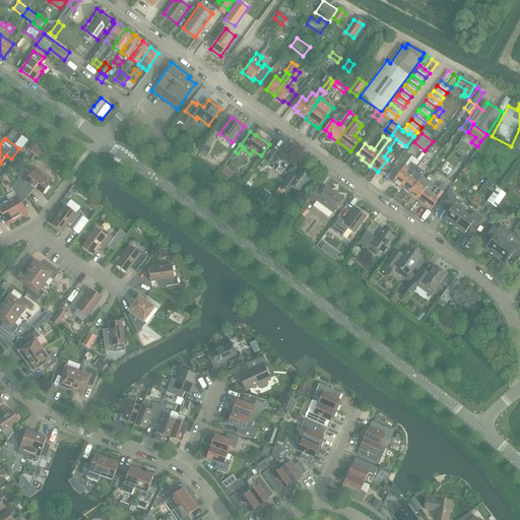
[(31,143),(27,147),(39,155),(42,151),(31,143)]
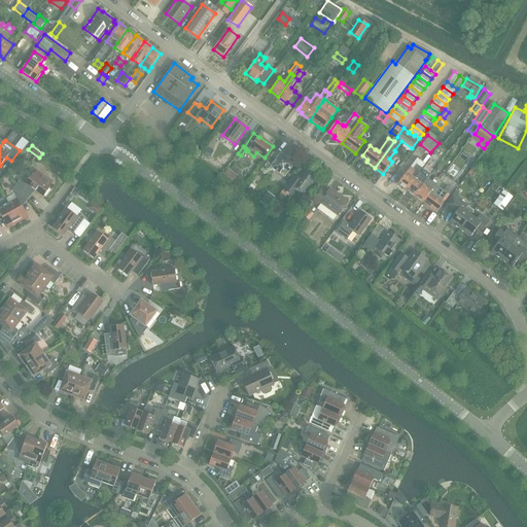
[(207,147),(204,154),(210,157),(213,150),(207,147)]
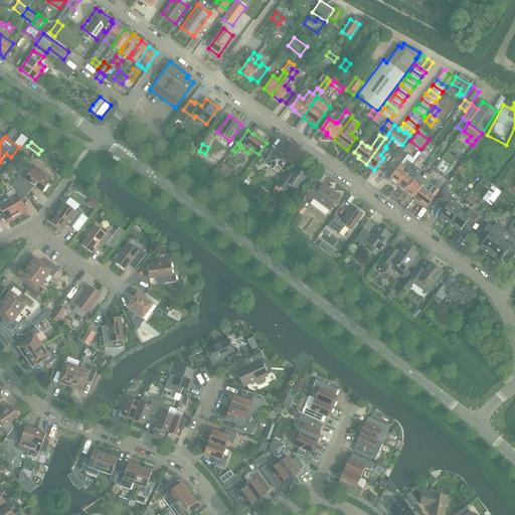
[(282,169),(289,160),(277,150),(274,151),(265,164),(273,170),(277,165),(282,169)]
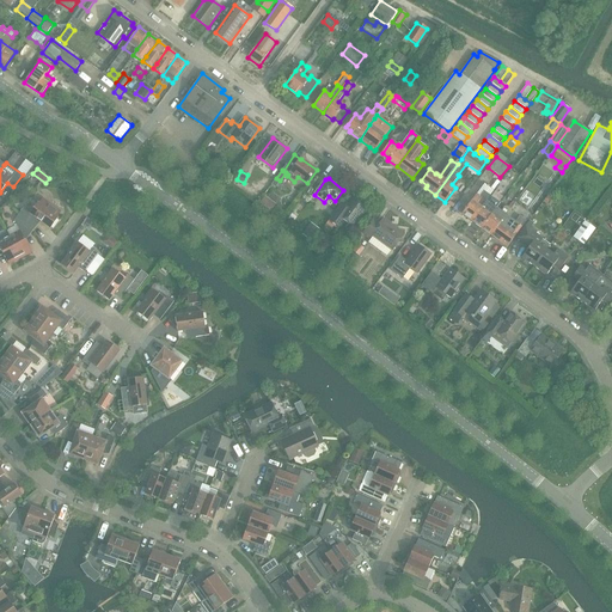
[(479,197),(477,195),(463,214),(472,221),(490,196),(483,191),(479,197)]
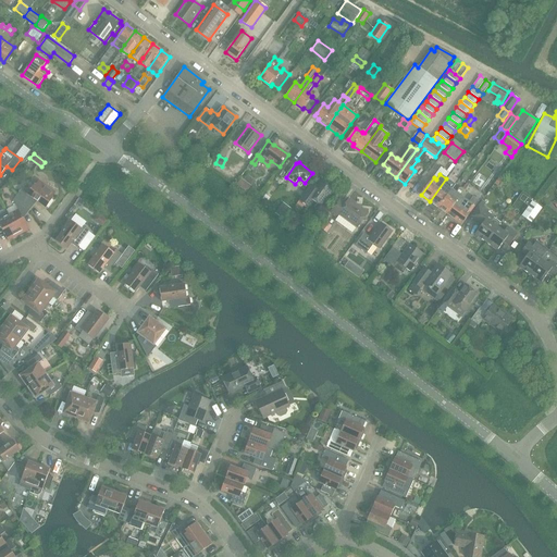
[(251,186),(242,178),(237,185),(247,192),(251,186)]
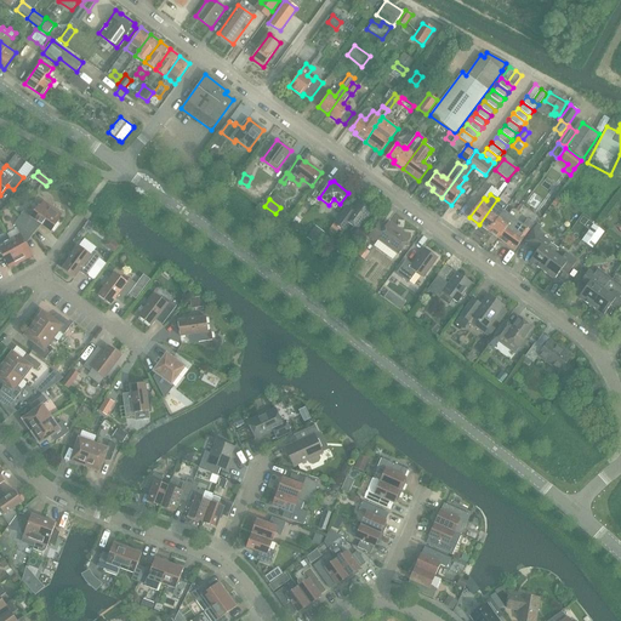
[(497,199),(479,224),(489,232),(503,212),(507,206),(502,203),(497,199)]
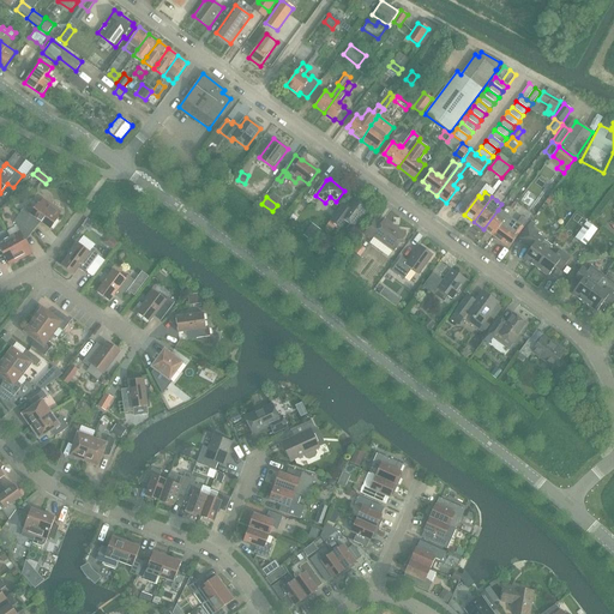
[(18,215),(29,227),(35,218),(49,229),(58,218),(56,217),(60,212),(43,199),(38,204),(30,214),(23,209),(18,215)]
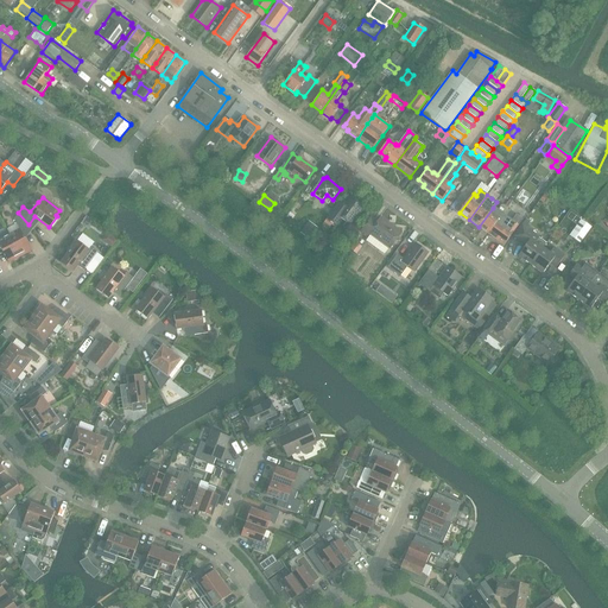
[(328,220),(333,223),(337,227),(343,220),(350,226),(365,207),(353,197),(342,211),(336,207),(328,220)]
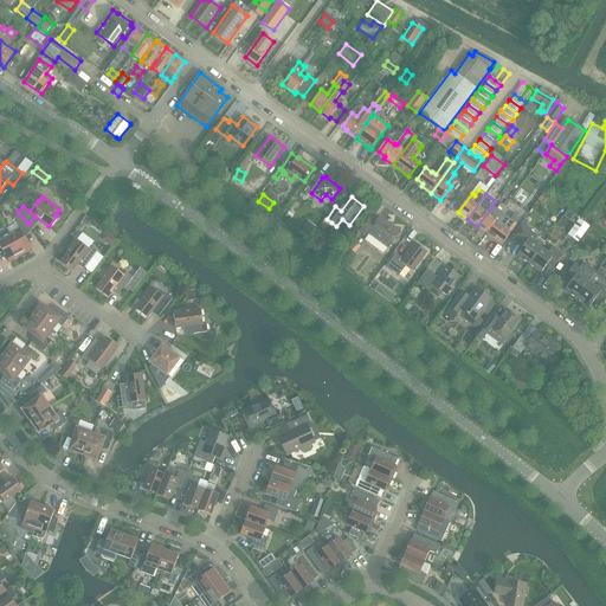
[(496,210),(491,207),(477,226),(487,233),(501,213),(504,207),(510,200),(508,198),(503,206),(502,205),(498,206),(496,210)]
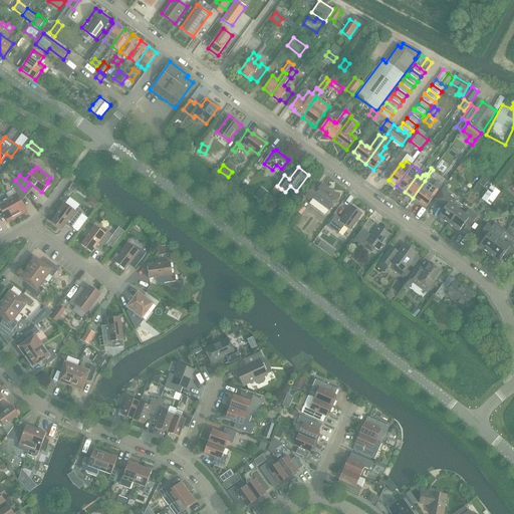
[(7,199),(17,217),(27,212),(19,198),(27,194),(24,190),(15,180),(12,185),(16,194),(7,199)]
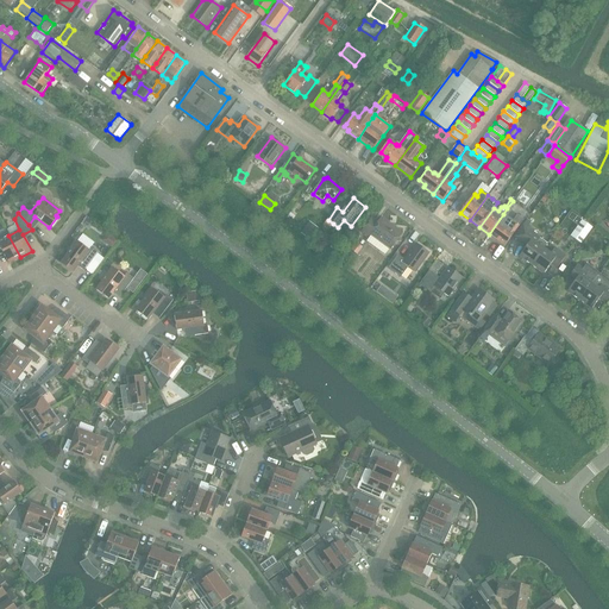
[(507,218),(508,218),(503,214),(489,234),(498,242),(503,245),(503,246),(504,246),(523,220),(518,215),(512,221),(507,218)]
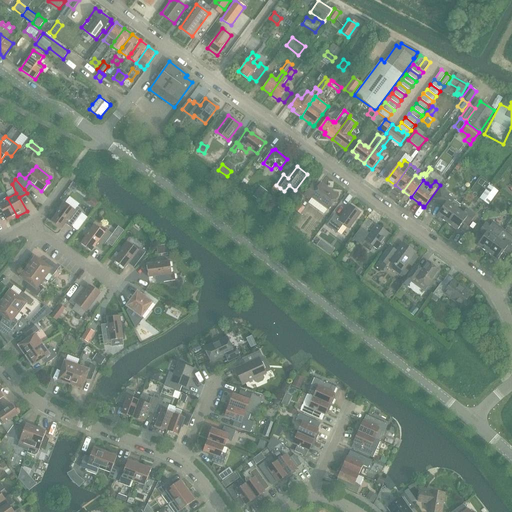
[(329,210),(338,197),(321,184),(318,187),(313,184),(304,195),(310,200),(312,197),(329,210)]
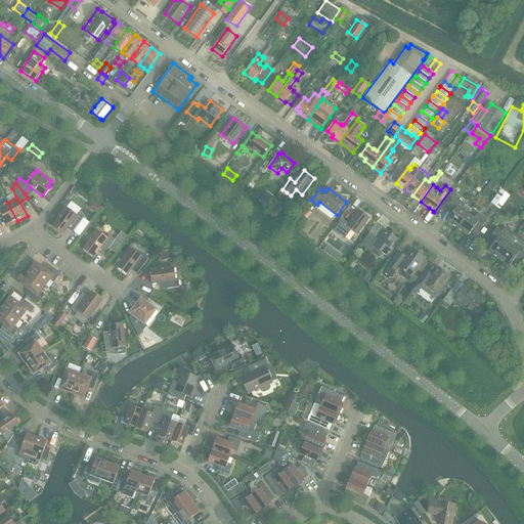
[(267,207),(274,197),(266,190),(259,201),(267,207)]
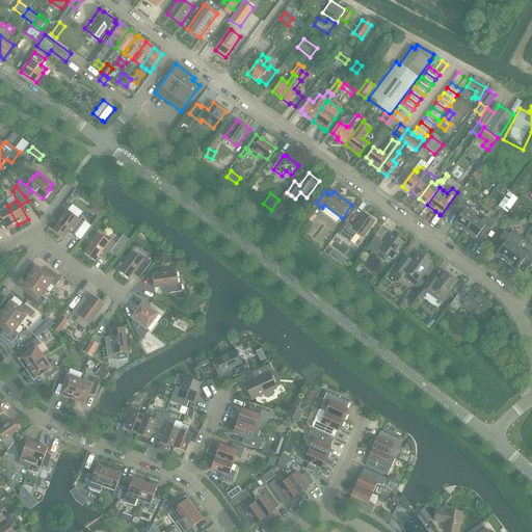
[(453,224),(463,232),(475,217),(478,213),(466,204),(467,201),(458,194),(450,207),(460,215),(453,224)]
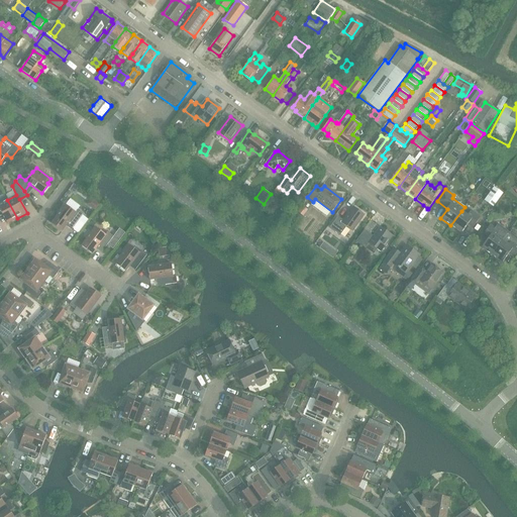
[(497,189),(487,202),(493,206),(503,193),(497,189)]
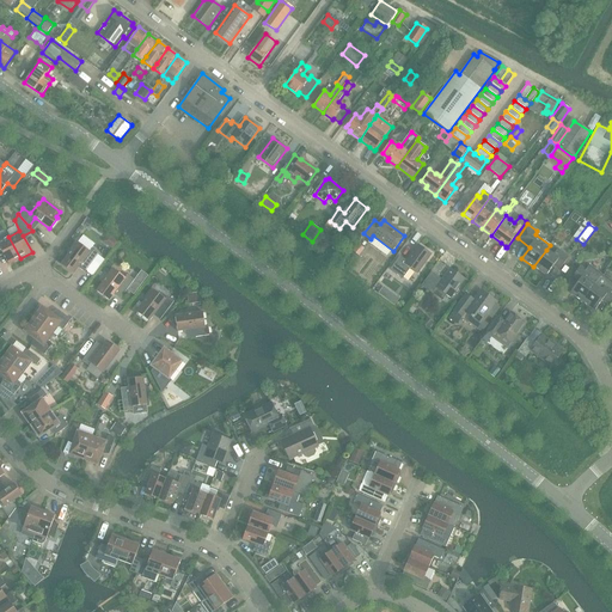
[(0,249),(8,264),(20,258),(8,237),(5,231),(0,232),(0,249)]
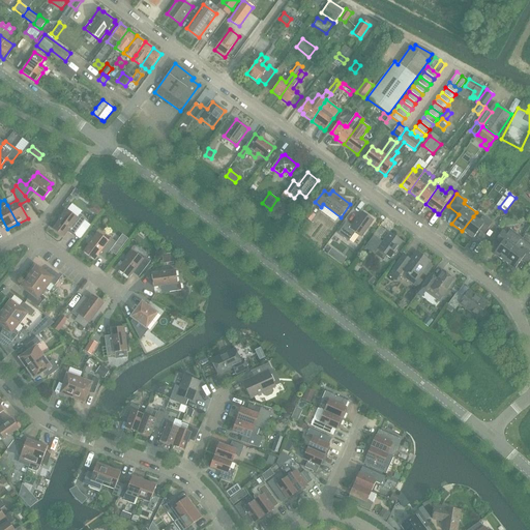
[(93,204),(90,207),(91,211),(97,215),(100,210),(93,204)]
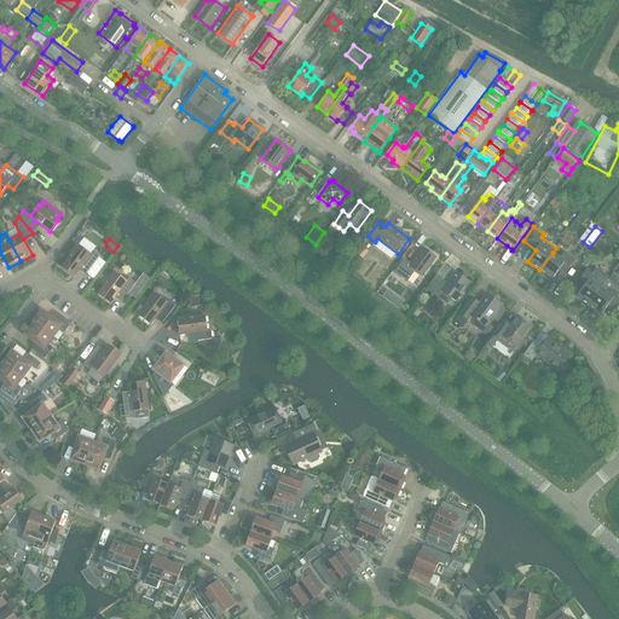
[(87,273),(99,256),(92,252),(91,254),(79,244),(62,267),(74,277),(80,268),(87,273)]
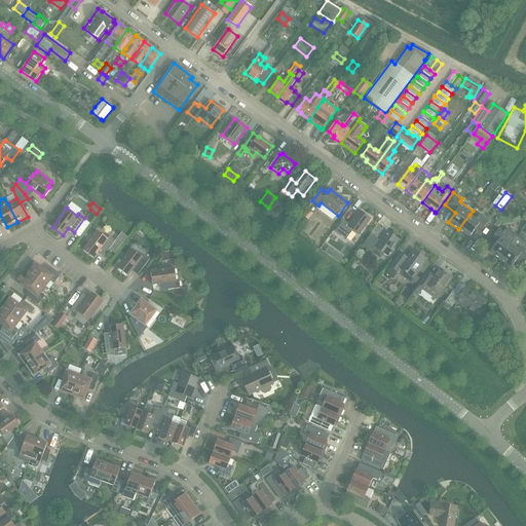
[(307,210),(303,216),(308,220),(313,214),(307,210)]
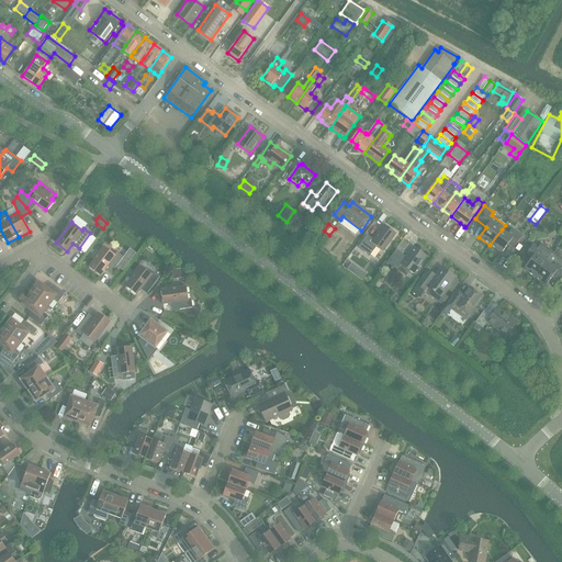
[(383,251),(396,234),(384,225),(373,240),(368,236),(359,248),(370,257),(377,247),(383,251)]
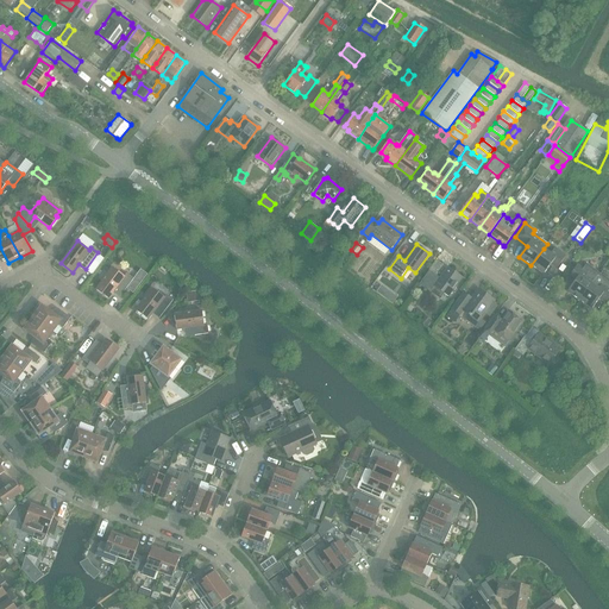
[(551,255),(544,249),(531,265),(544,275),(551,264),(557,269),(565,257),(554,249),(551,255)]
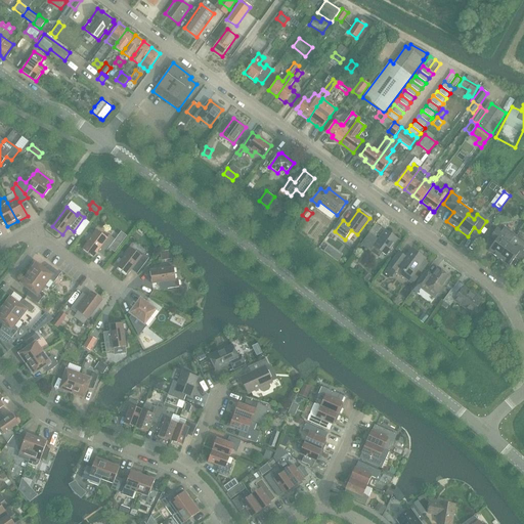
[(488,251),(498,259),(515,235),(505,228),(501,232),(496,228),(489,238),(494,242),(488,251)]
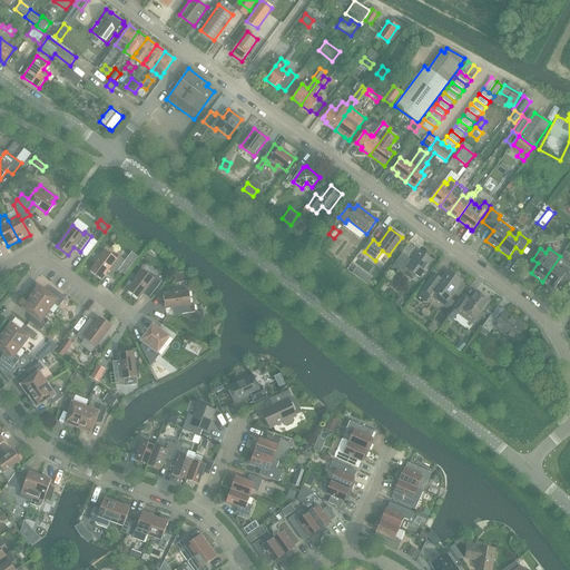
[(105,251),(89,271),(101,279),(107,272),(112,276),(118,269),(124,274),(130,265),(125,261),(118,256),(116,258),(105,251)]
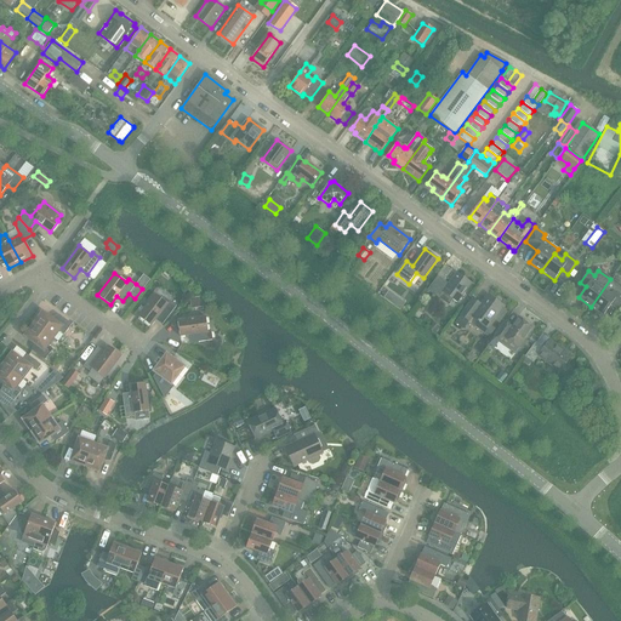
[(457,303),(472,284),(457,273),(449,284),(438,277),(428,290),(439,298),(443,292),(457,303)]
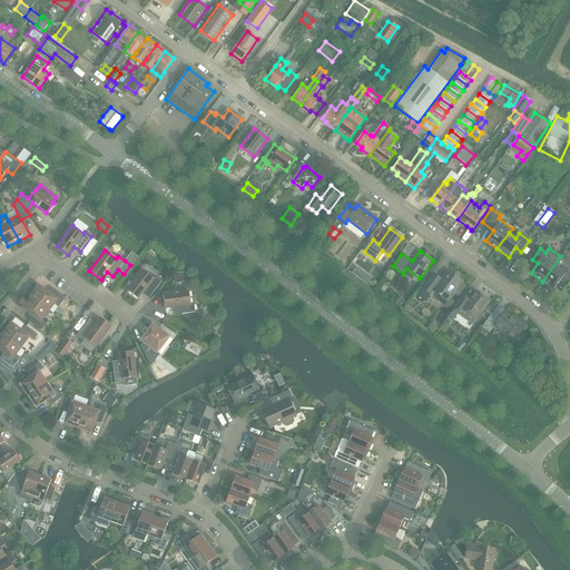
[(569,278),(569,259),(567,257),(566,259),(560,256),(542,282),(553,290),(561,279),(567,284),(569,278)]
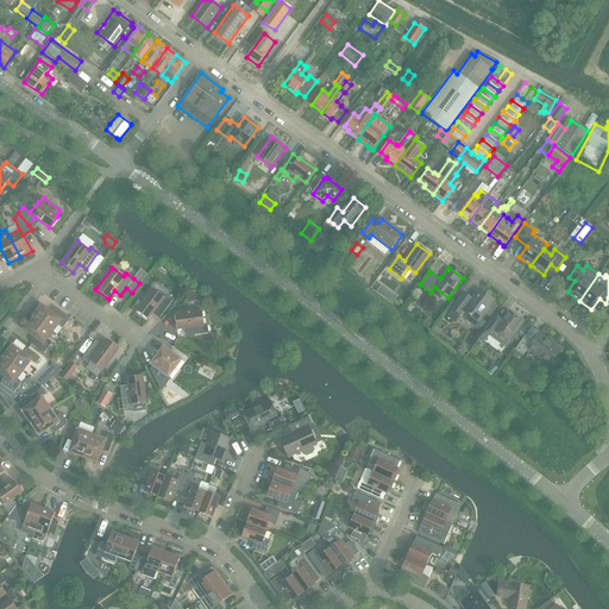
[(381,286),(377,292),(382,295),(387,289),(381,286)]
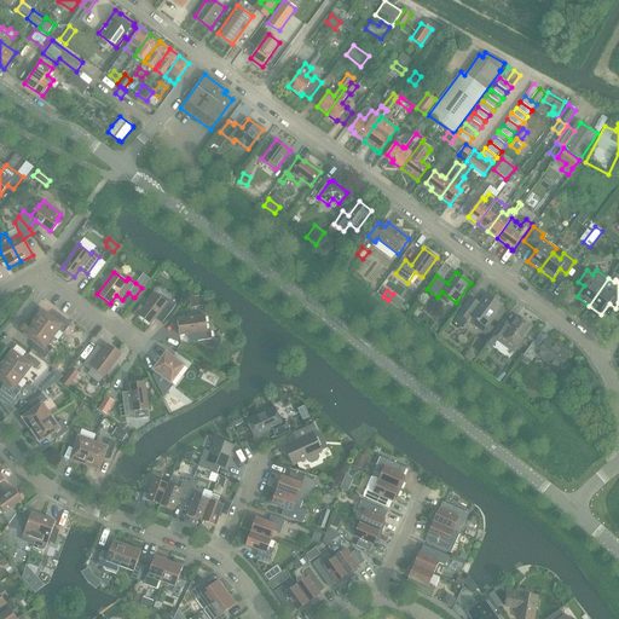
[(163,322),(175,305),(168,299),(167,302),(155,293),(138,316),(150,325),(156,317),(163,322)]
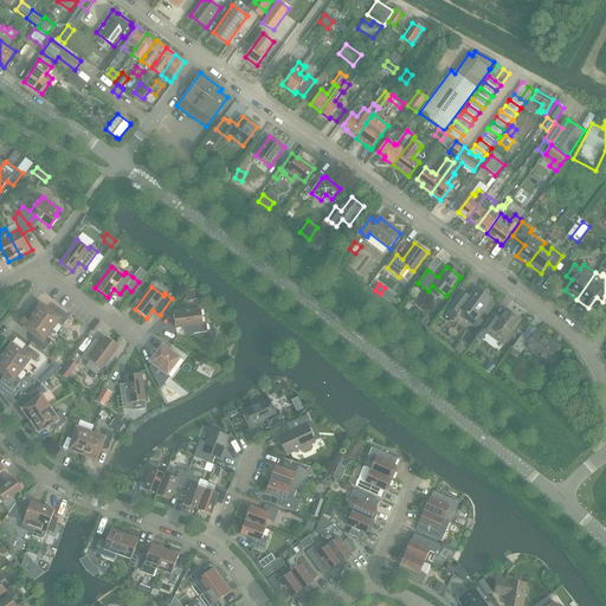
[(450,308),(458,314),(462,310),(469,315),(465,320),(478,329),(483,321),(478,317),(483,311),(488,315),(495,304),(490,301),(491,300),(476,288),(470,297),(462,292),(450,308)]
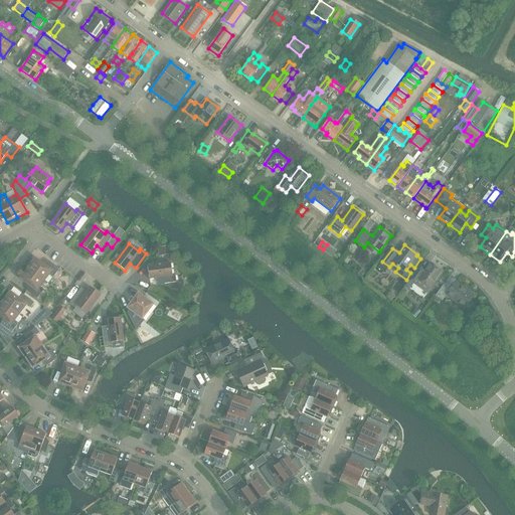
[(169,254),(168,245),(159,247),(157,247),(158,255),(169,254)]
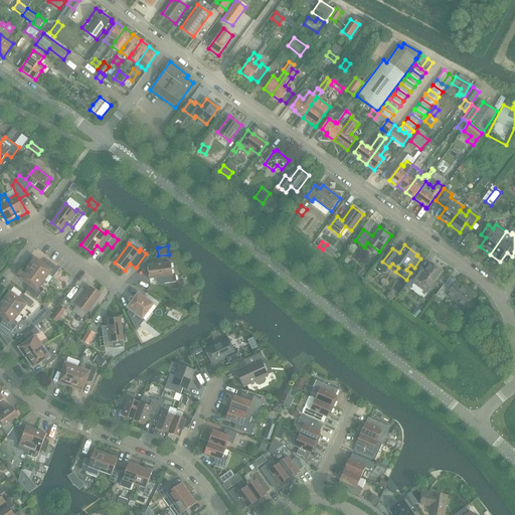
[(28,269),(44,281),(48,275),(52,278),(59,269),(49,261),(45,266),(35,259),(28,269)]
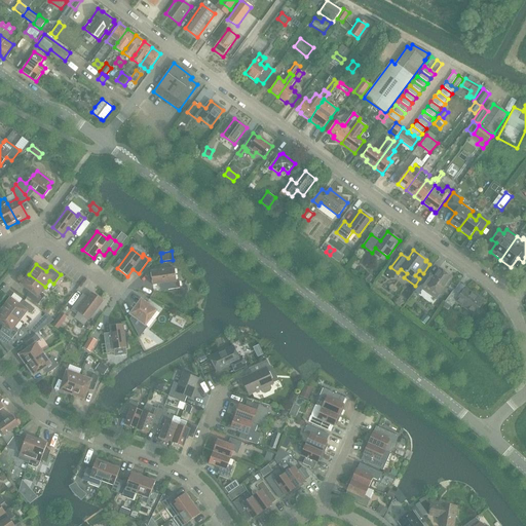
[(162,291),(180,288),(179,280),(176,280),(174,268),(150,271),(152,285),(161,284),(162,291)]
